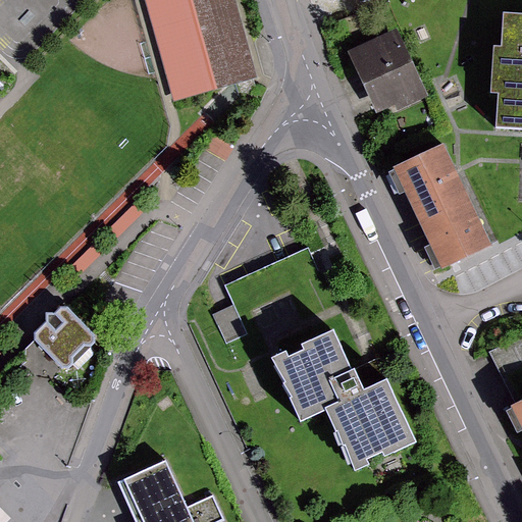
[(521,18),(504,17),(502,50),(494,50),(491,97),(499,97),(497,131),(521,132),(521,18)]
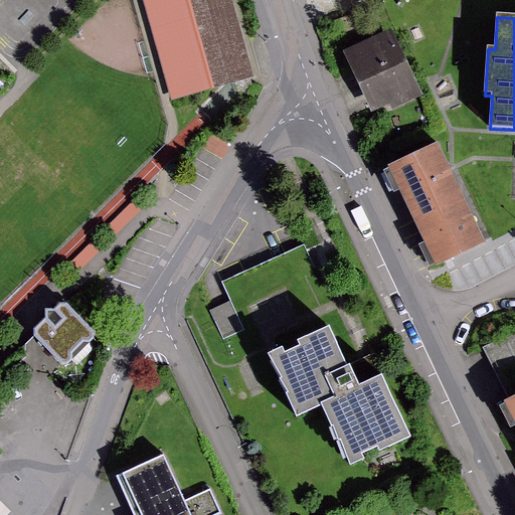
[(402,33),(358,52),(384,111),(427,92),(402,33)]
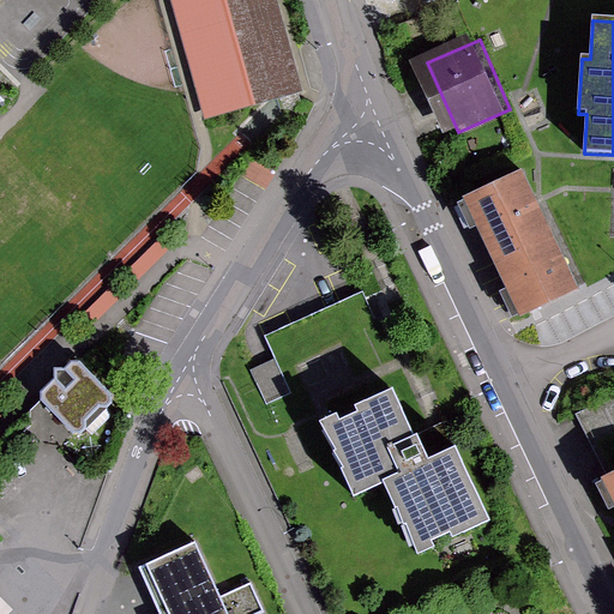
[(589,287),(536,172),(464,205),(474,227),(485,222),(517,290),(506,295),(518,320),(589,287)]
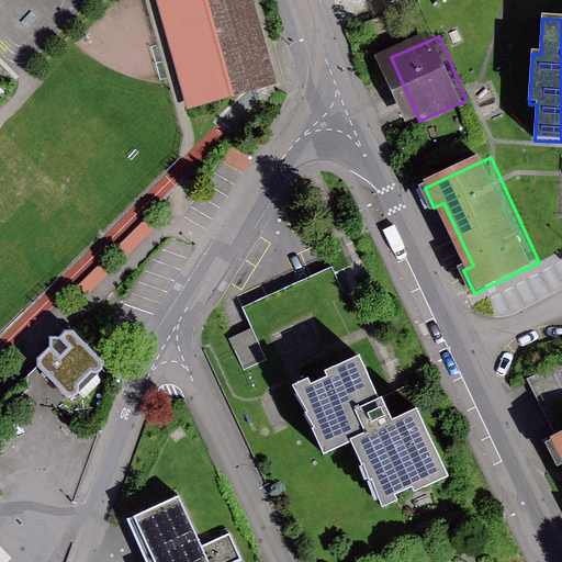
[(81,296),(155,224),(146,216),(74,289),(81,296)]
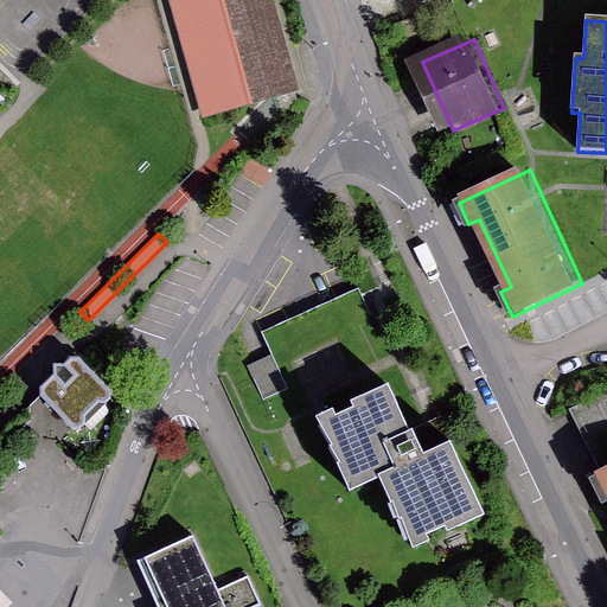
[(72,385),(61,375),(43,393),(82,432),(120,394),(81,355),(72,364),(83,375),(72,385)]
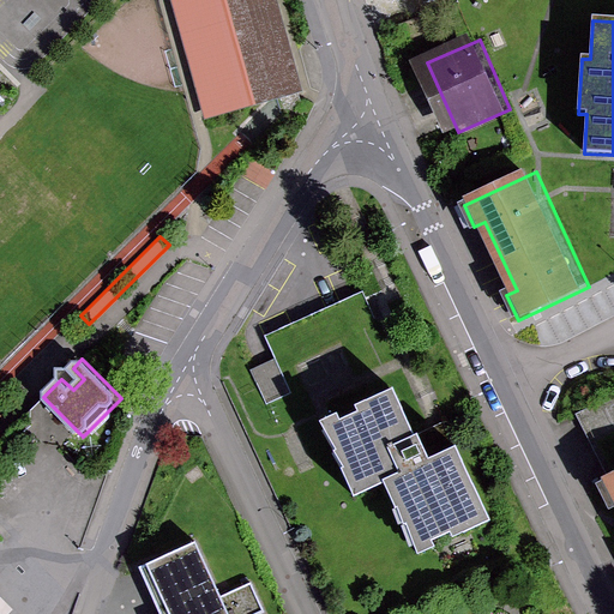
[(272,359),(250,371),(265,403),(288,392),(272,359)]
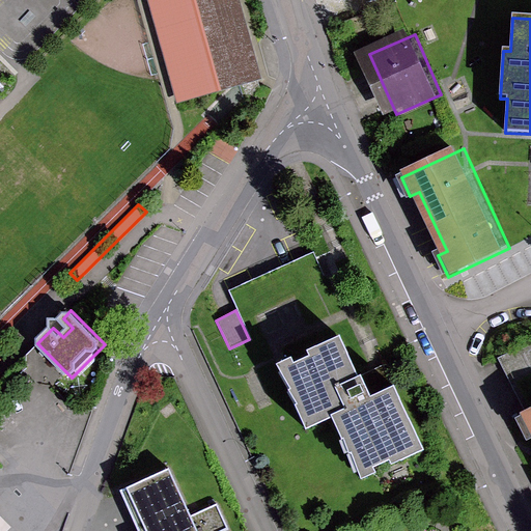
[(334,416),(362,478),(376,472),(374,467),(391,459),(393,465),(425,450),(395,384),(369,396),(341,334),(280,362),(292,388),(290,389),(298,403),(297,403),(307,427),(334,416)]
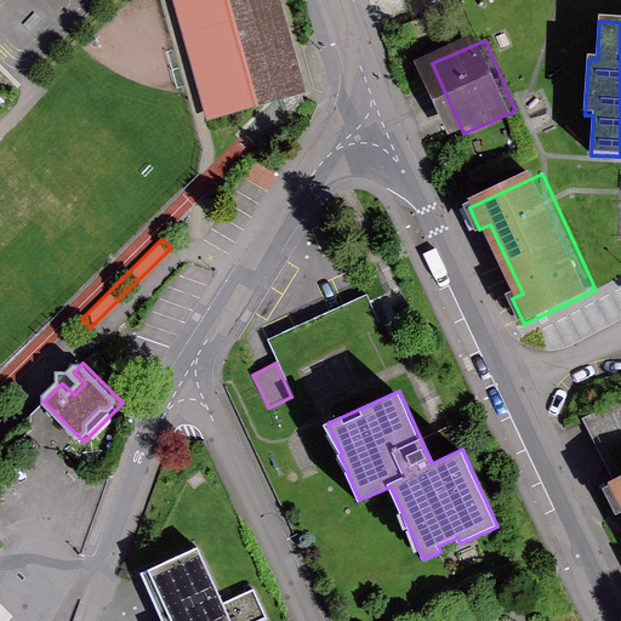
[(227,604),(205,553),(142,580),(160,620),(257,620),(246,597),(227,604)]
